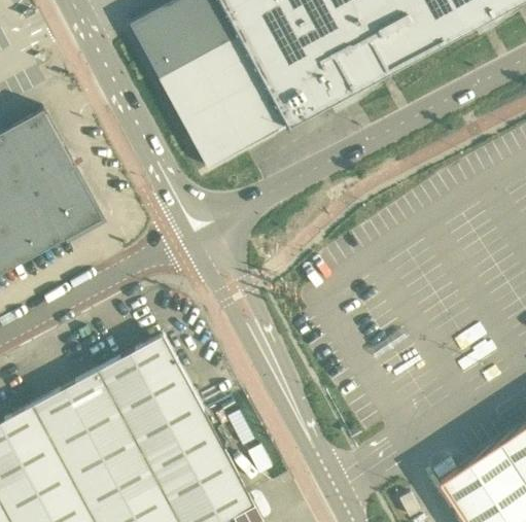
[(175,0),(130,25),(169,97),(208,171),(275,135),(287,128),(329,105),(352,93),(379,78),(388,74),(479,25),(488,20),(515,5),(524,1),(524,0),(175,0)]
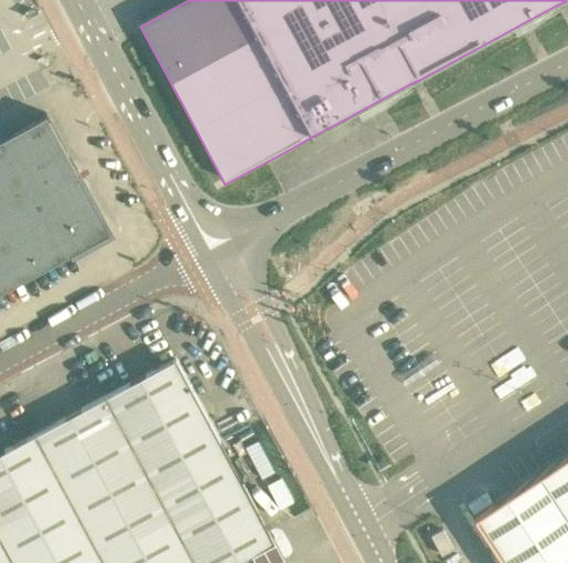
[(0,142),(0,295),(71,257),(110,235),(63,150),(47,118),(0,142)]
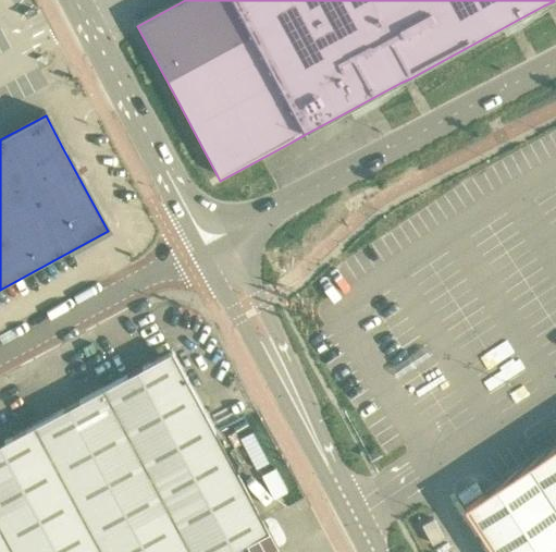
[(237,551),(269,535),(217,437),(173,356),(152,366),(120,384),(101,394),(83,404),(52,420),(34,430),(16,440),(0,448),(0,551),(237,551)]
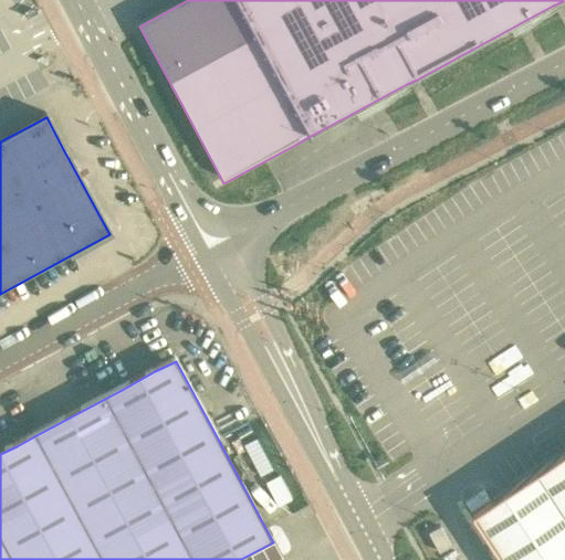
[(499,500),(473,517),(501,559),(564,559),(564,456),(510,493),(499,500)]
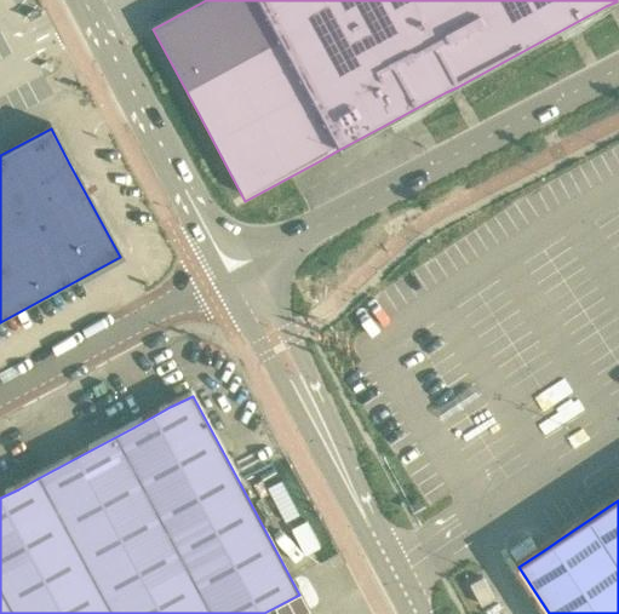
[(483,581),(470,589),(482,610),(496,603),(483,581)]
